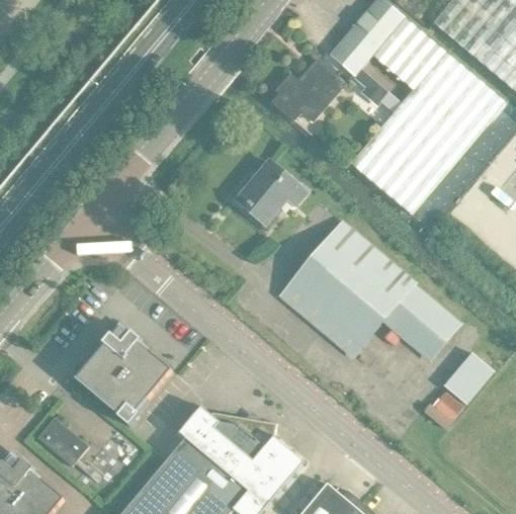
[(416,29),(416,28),(382,0),(376,0),(329,56),(353,77),(362,86),(358,91),(375,105),(387,90),(360,69),(372,55),(381,45),(394,56),(416,29)]
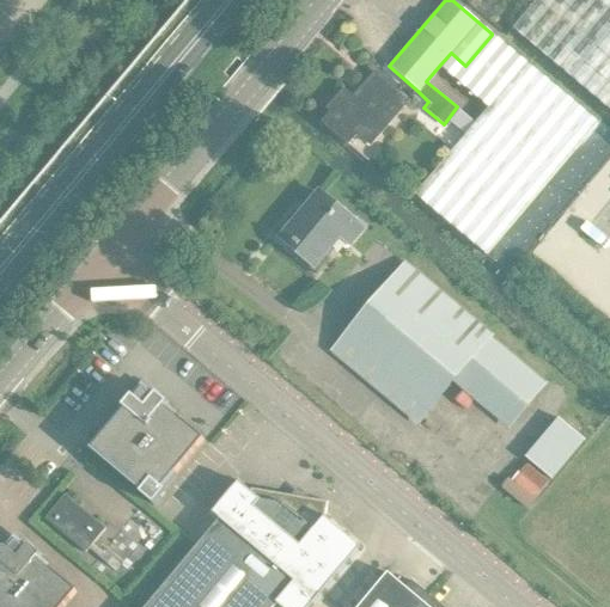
[(532,0),(511,25),(569,75),(609,109),(609,0),(532,0)]
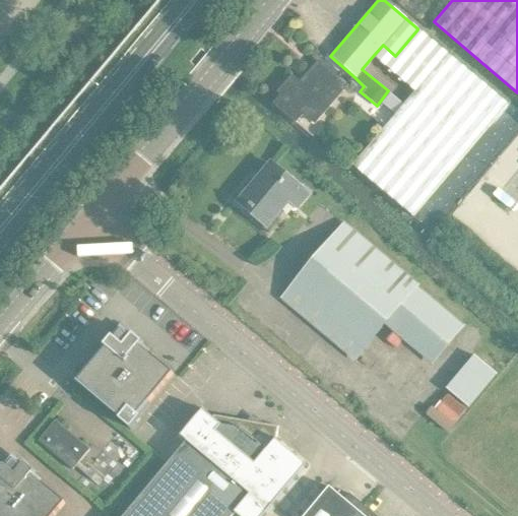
[(411,213),(506,102),(418,27),(417,28),(417,29),(395,56),(383,45),(374,55),(413,88),(351,163),(411,213)]
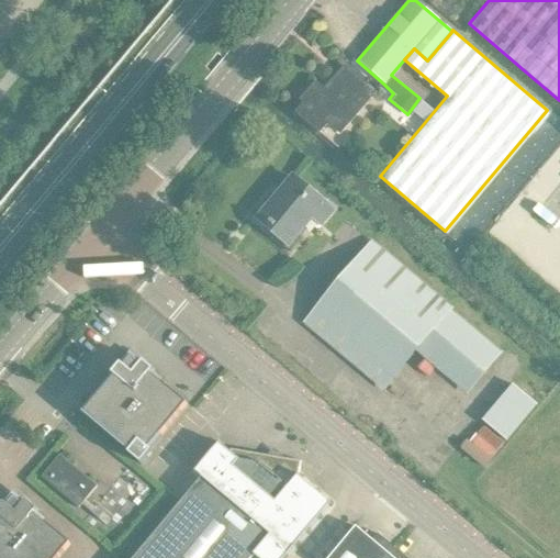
[(318,130),(325,121),(338,132),(373,92),(344,66),(323,89),(314,82),(300,99),(303,102),(295,110),(318,130)]
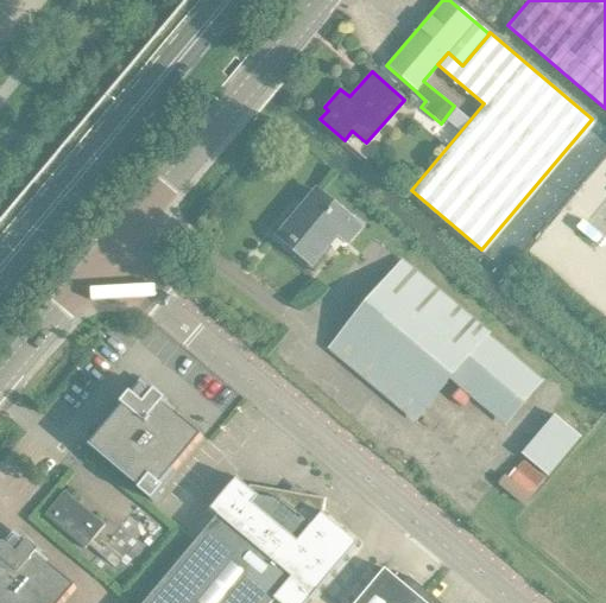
[(343,239),(355,224),(314,189),(276,234),(308,261),(334,230),(343,239)]
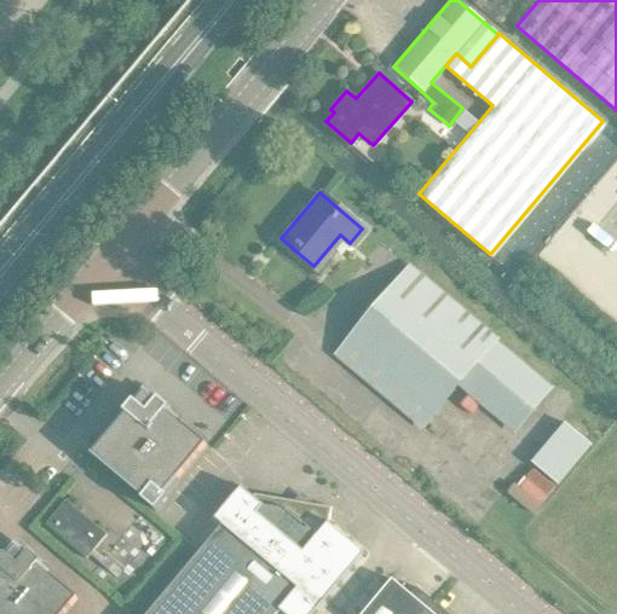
[(514,427),(547,388),(490,340),(492,337),(408,265),(335,351),(421,423),(459,378),(514,427)]
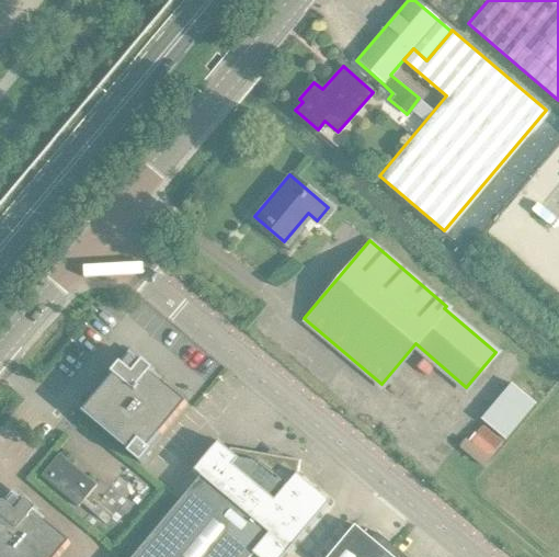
[(124,360),(122,362),(118,360),(110,370),(113,373),(82,409),(128,446),(126,450),(138,461),(149,447),(147,445),(184,400),(148,370),(151,366),(140,357),(138,361),(135,359),(124,360)]
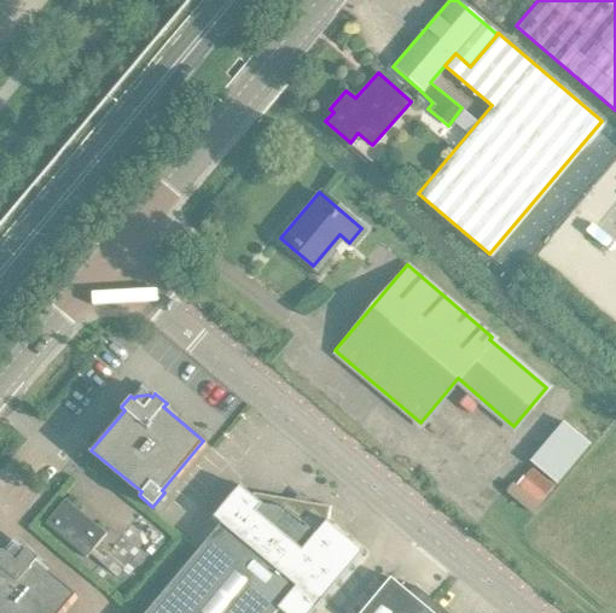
[(562,419),(528,459),(555,480),(588,442),(562,419)]
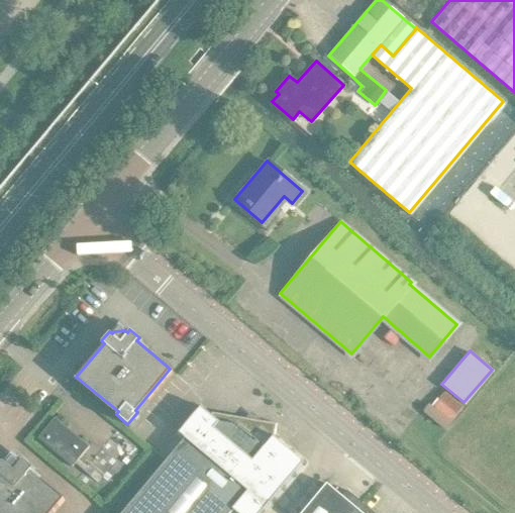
[(226,512),(247,489),(253,495),(292,449),(272,433),(274,421),(211,408),(208,411),(200,404),(178,431),(186,437),(121,512),(376,512),(377,512),(345,487),(339,494),(325,482),(299,512),(226,512)]
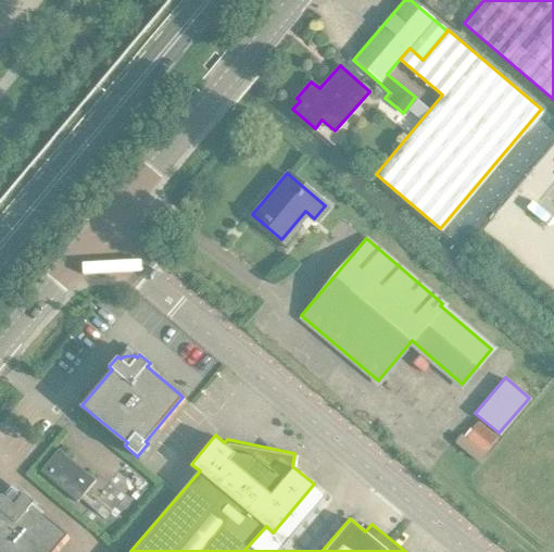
[(76,500),(95,477),(57,447),(38,469),(76,500)]
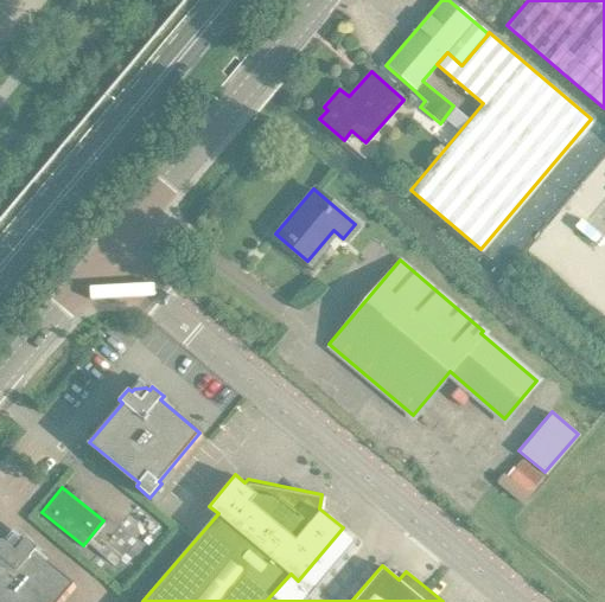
[(154,522),(137,506),(131,514),(148,529),(154,522)]
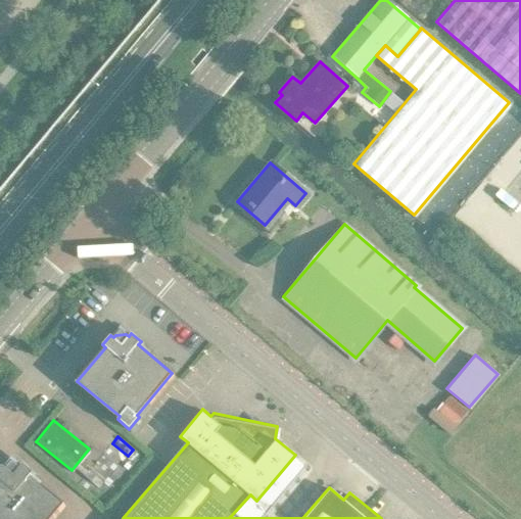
[(0,518),(48,518),(62,504),(29,475),(32,472),(21,464),(18,467),(16,465),(6,466),(4,468),(2,465),(0,467),(0,518)]
